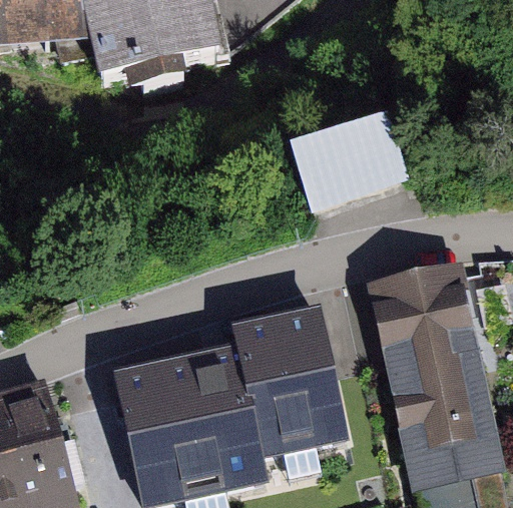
[(0,0),(0,61),(95,57),(98,89),(228,67),(210,0),(0,0)]
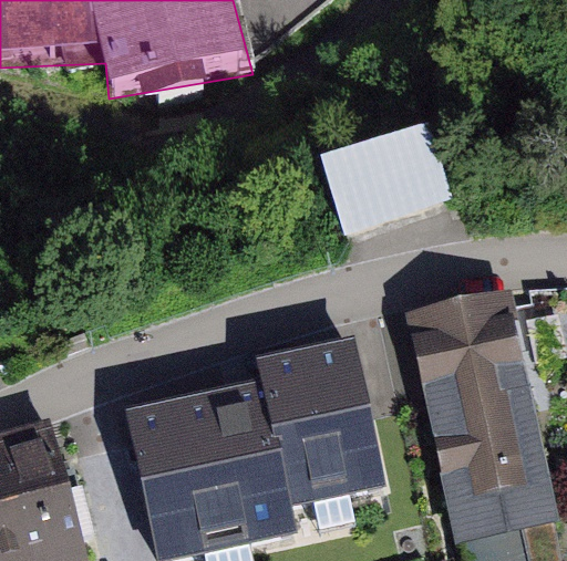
[(432,132),(322,168),(346,238),(455,201),(432,132)]
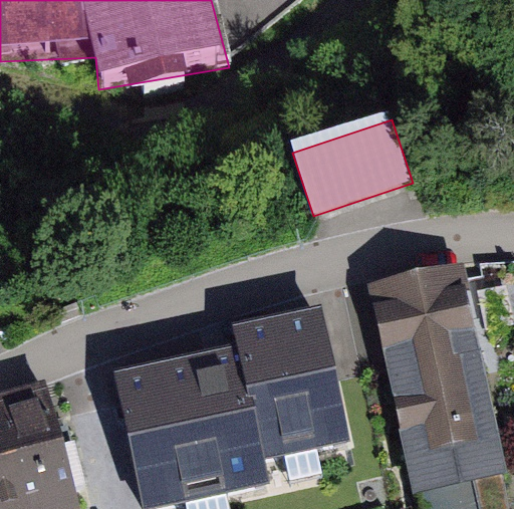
[(463,269),(368,290),(415,499),(510,478),(463,269)]
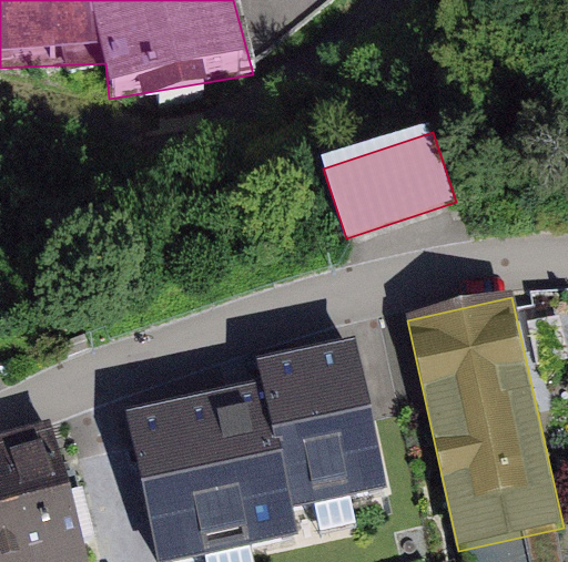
[(275,427),(369,404),(351,328),(256,350),(262,373),(275,427)]
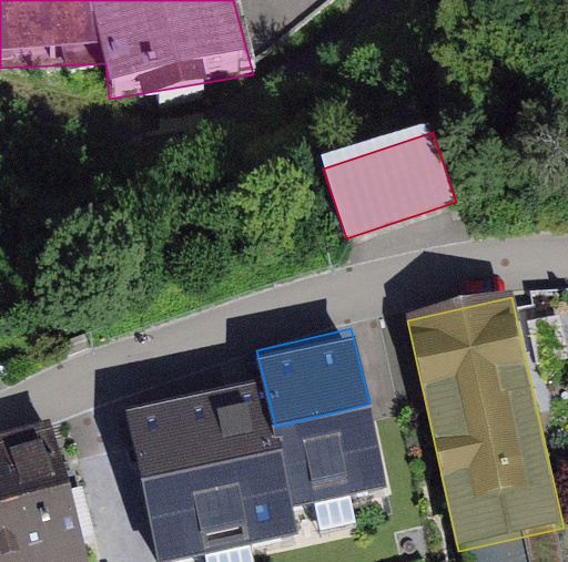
[(262,373),(124,407),(161,561),(168,561),(301,530),(275,427),(262,373)]
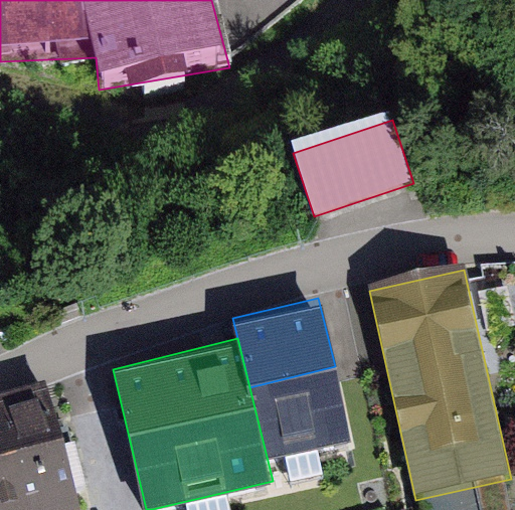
[(53,393),(0,408),(0,509),(83,509),(87,509),(53,393)]
